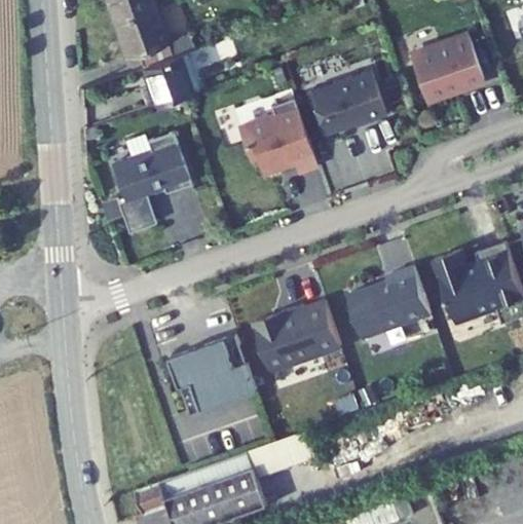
[(105,0),(113,22),(156,6),(153,0),(105,0)]
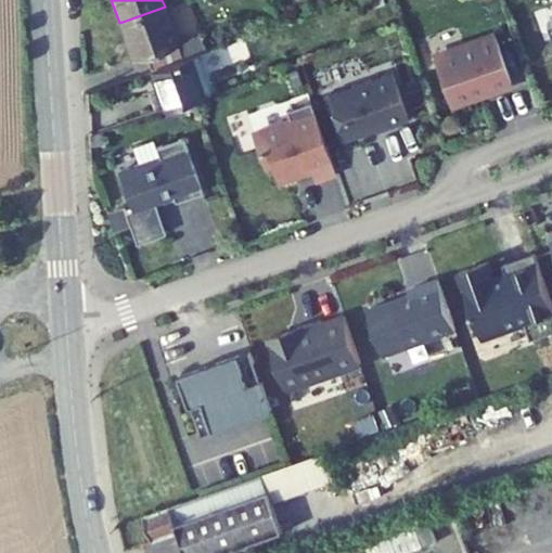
[(150,72),(191,56),(205,51),(200,36),(178,43),(165,7),(119,23),(132,61),(145,56),(150,72)]
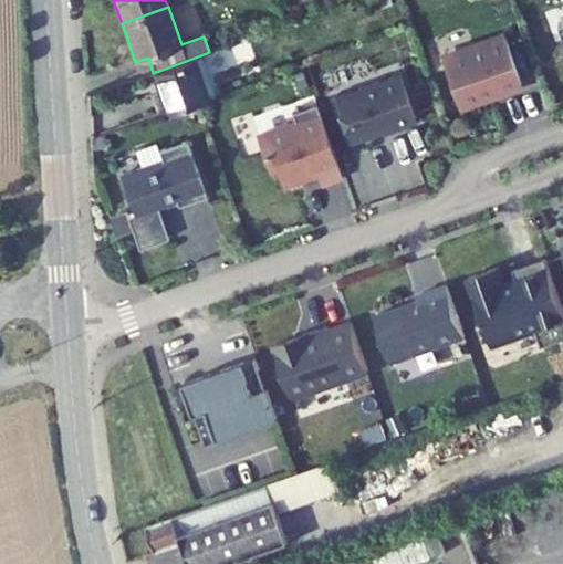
[(521,85),(504,39),(441,61),(458,110),(487,98),(486,94),(497,91),(498,94),(521,85)]
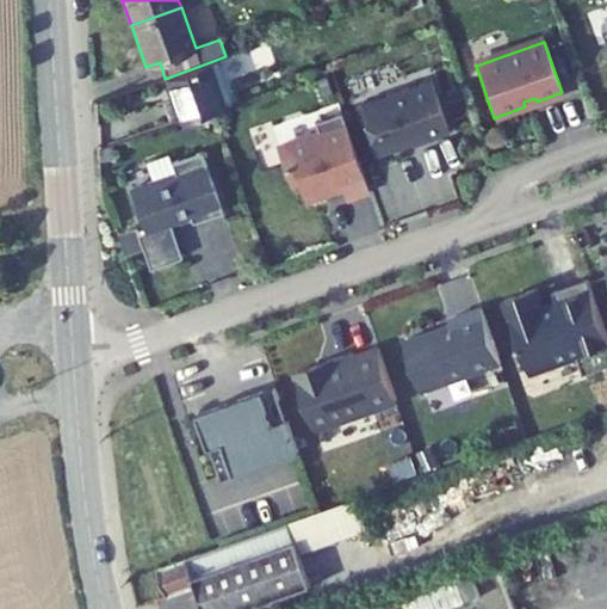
[(224,105),(210,62),(165,79),(181,121),(224,105)]
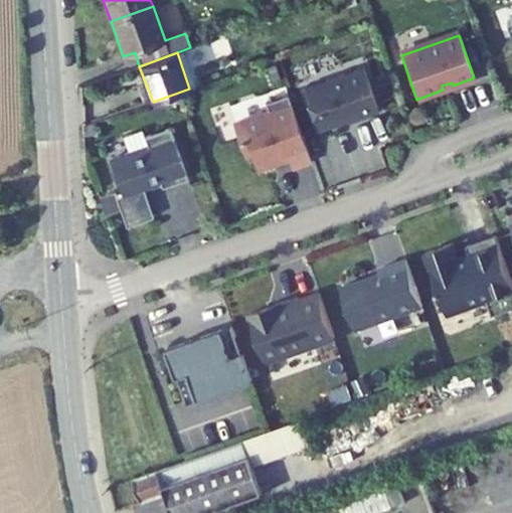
[(349,123),(378,113),(364,69),(304,90),(317,131),(338,124),(340,120),(347,117),(349,123)]
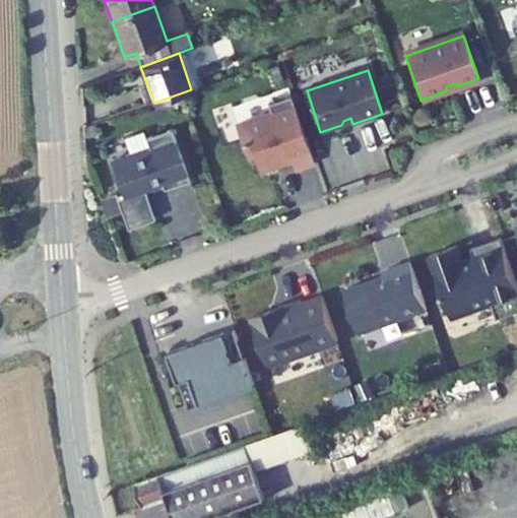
[(312,159),(289,94),(267,103),(270,113),(236,125),(246,154),(253,152),(258,169),(275,164),(274,159),(288,154),(293,167),(312,159)]
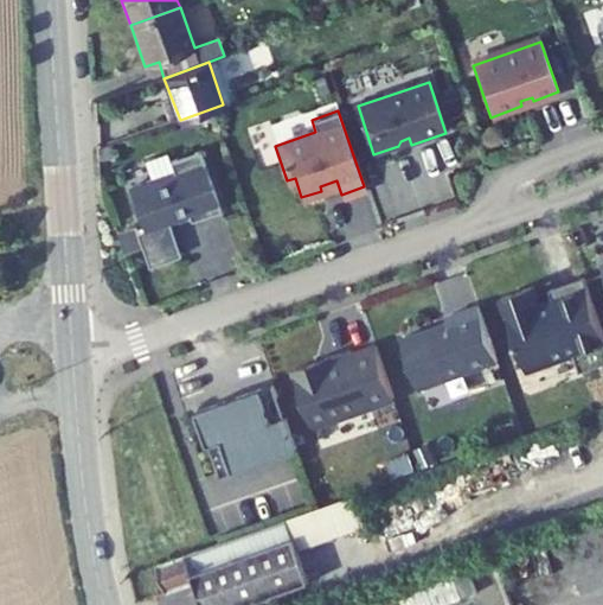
[(219,210),(199,151),(170,161),(173,172),(128,188),(143,229),(135,231),(148,267),(179,255),(167,222),(188,215),(191,221),(219,210)]
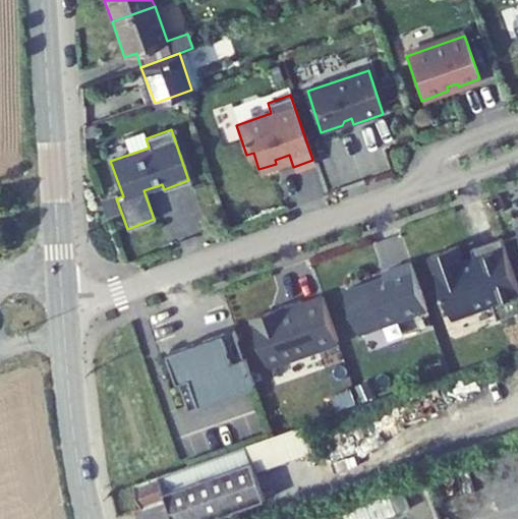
[(517,313),(517,285),(502,240),(473,249),(476,260),(464,264),(458,247),(432,256),(453,319),(494,304),(499,321),(517,313)]
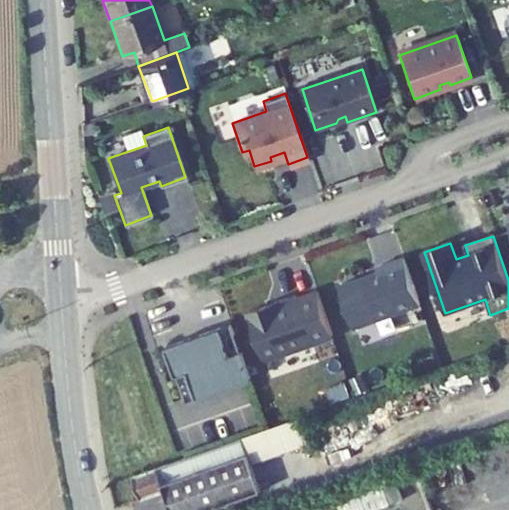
[(354,329),(420,307),(404,259),(378,268),(380,274),(340,287),(354,329)]
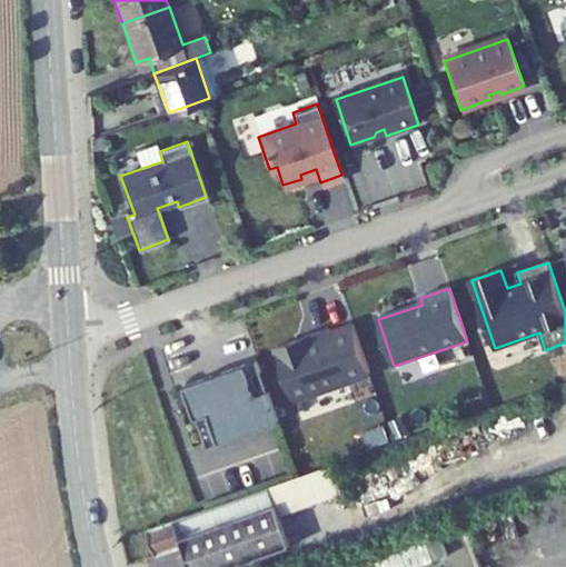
[(310,342),(308,337),(276,349),(294,401),(370,375),(353,326),(329,334),(329,336),(310,342)]
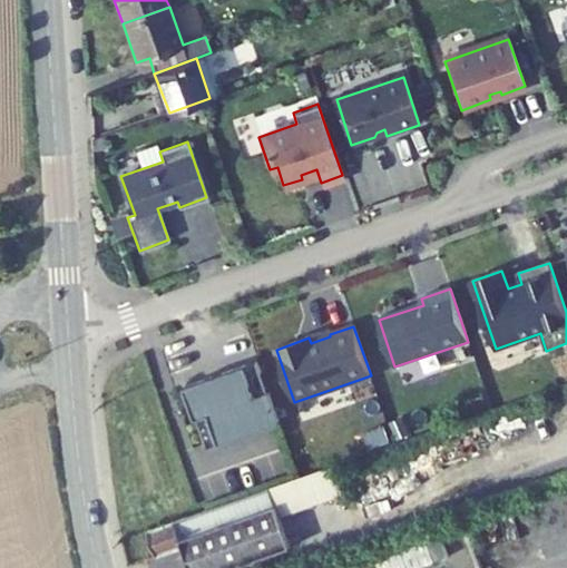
[(245,368),(187,388),(208,449),(279,424),(269,394),(256,398),(245,368)]
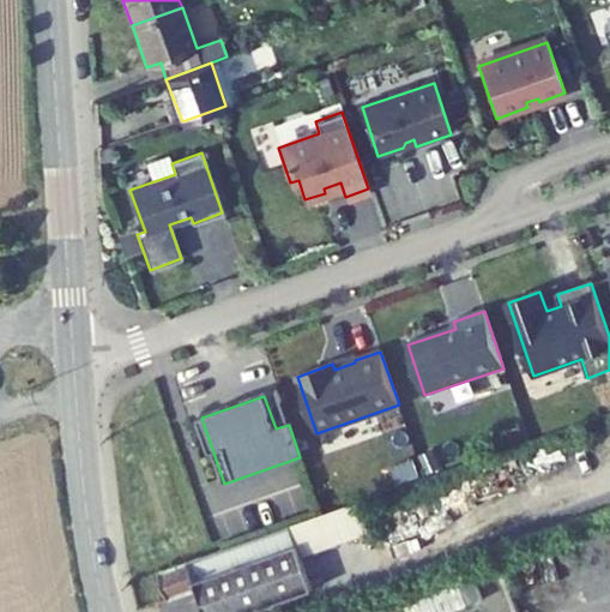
[(357,504),(290,527),(300,555),(368,531),(357,504)]
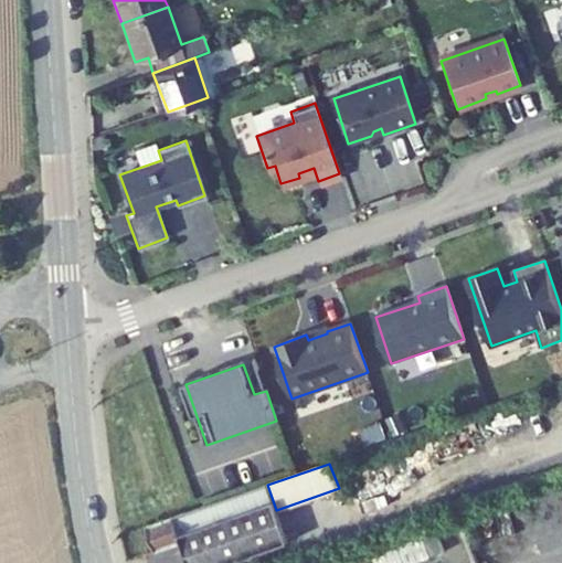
[(276,510),(267,485),(147,527),(157,553),(182,544),(188,562),(235,562),(288,544),(276,510)]
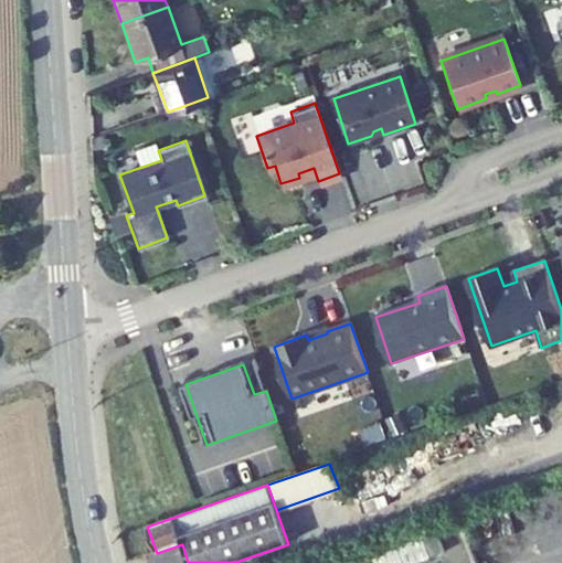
[(417,524),(366,543),(372,562),(409,562),(430,555),(417,524)]
